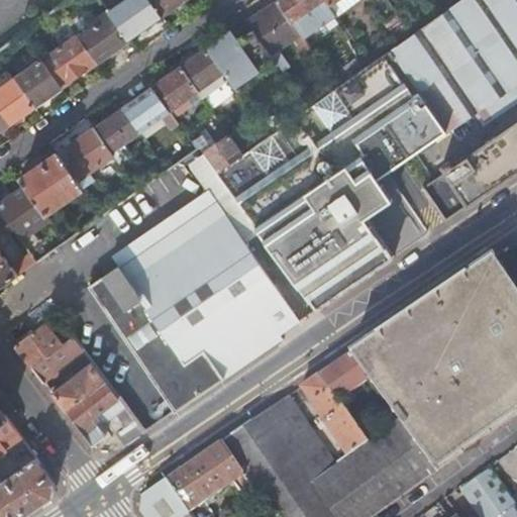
[(146,30),(163,19),(149,0),(128,0),(122,4),(110,12),(111,14),(130,41),(146,30)]
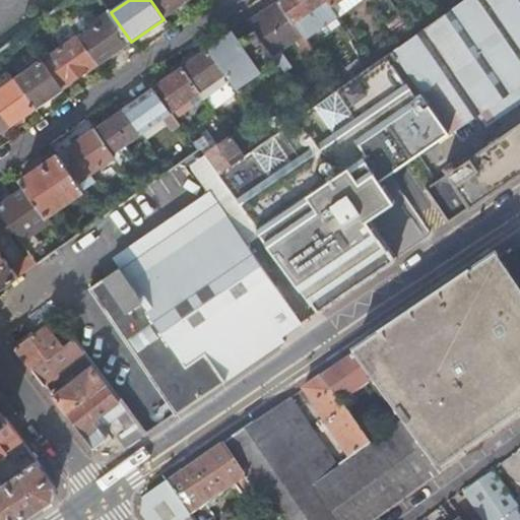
[(182,6),(190,0),(150,0),(164,19),(182,6)]
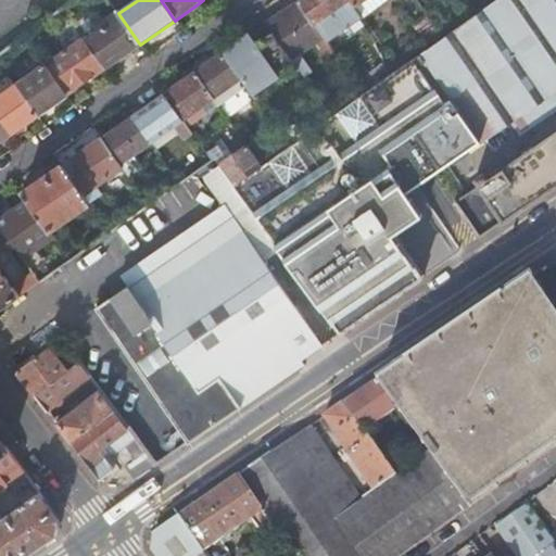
[(555,0),(498,0),(475,17),(444,39),(433,47),(401,70),(365,96),(335,117),(290,149),(263,167),(236,187),(342,332),(383,305),(424,277),(395,236),(425,216),(409,193),(510,122),(521,136),(555,111),(555,134),(491,179),(487,174),(477,180),(481,187),(457,203),(481,238),(555,187),(555,0)]
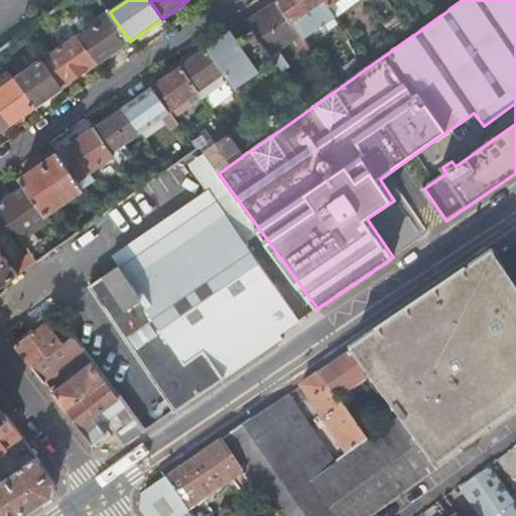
[(282,0),(278,3),(301,36),(305,42),(328,27),(331,32),(343,23),(332,8),(325,0),(282,0)]
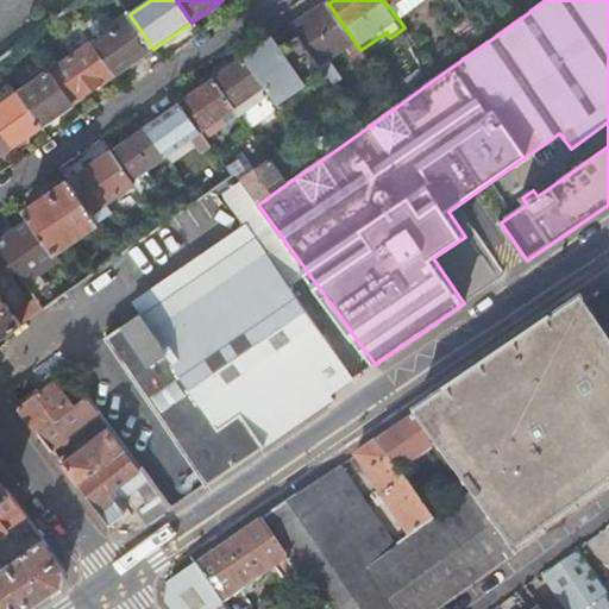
[(311,16),(293,26),(336,86),(344,80),(331,61),(351,48),(356,55),(352,58),(359,68),(369,61),(360,50),(356,43),(328,4),(311,16)]
